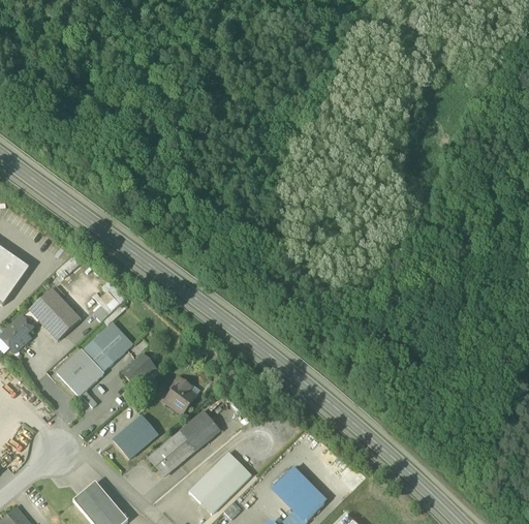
[(29,266),(0,245),(0,301),(3,303),(29,266)]
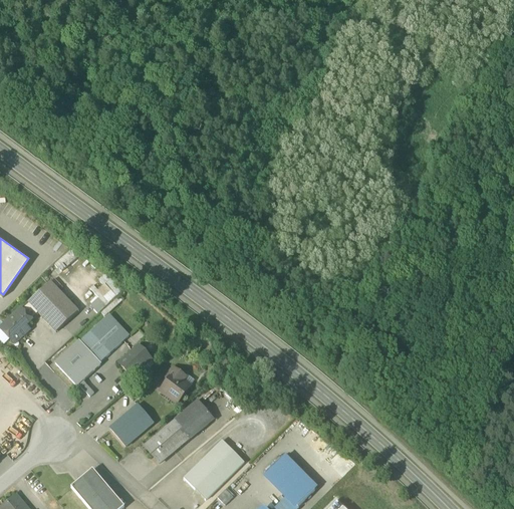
[(50,278),(28,299),(39,311),(56,329),(78,308),(50,278)]
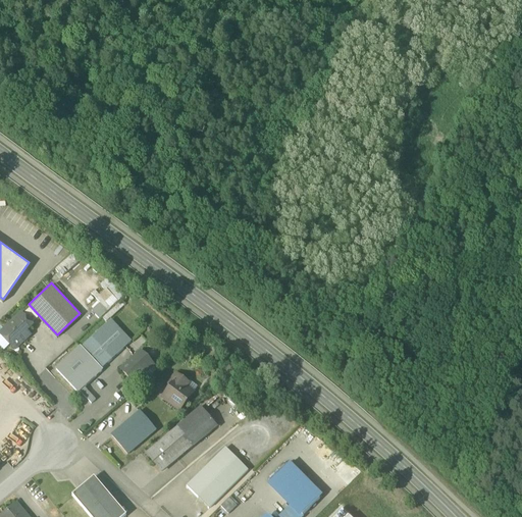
[(30,325),(40,316),(29,304),(21,311),(29,319),(27,321),(30,325)]
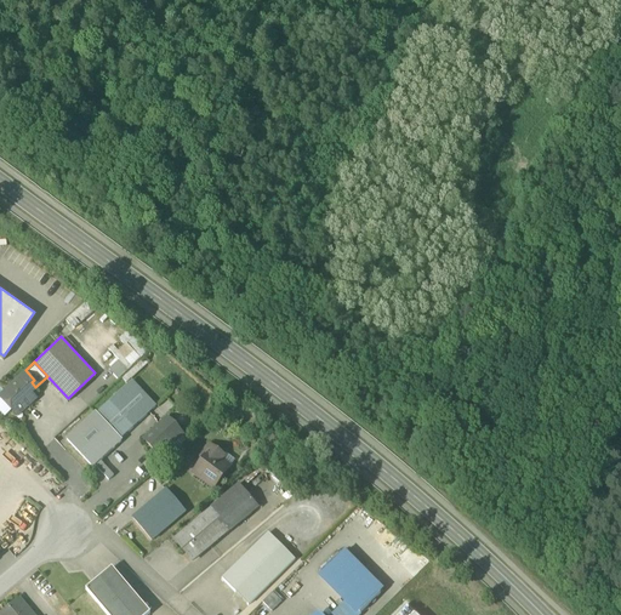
[(0,393),(15,410),(23,402),(26,404),(35,394),(32,391),(35,387),(32,382),(34,380),(26,370),(0,393)]
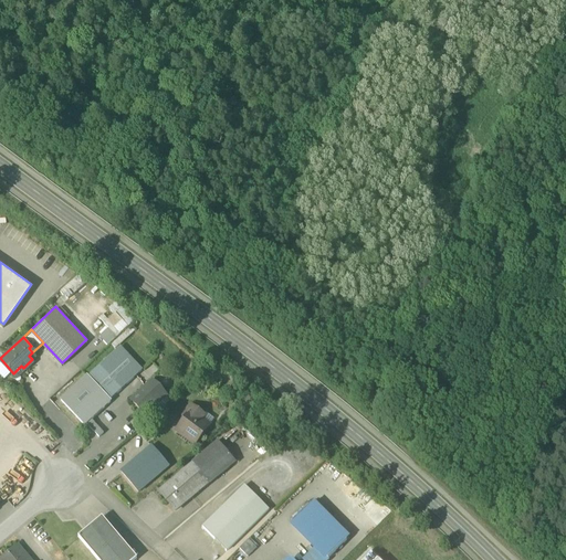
[(118,344),(87,372),(95,381),(97,379),(104,387),(102,388),(109,397),(142,368),(118,344)]
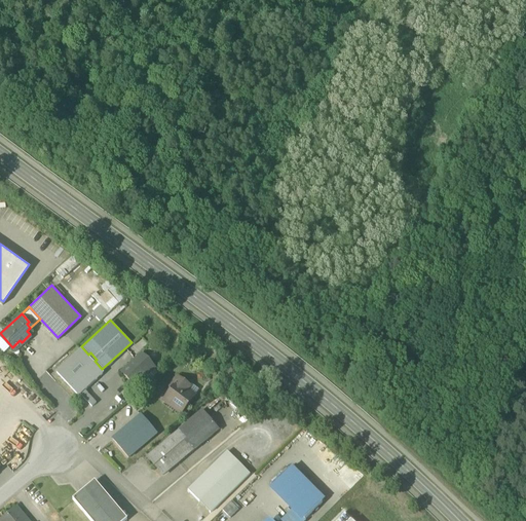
[(103,370),(102,369),(95,361),(97,360),(90,352),(88,355),(81,346),(80,346),(57,368),(79,393),(103,370)]
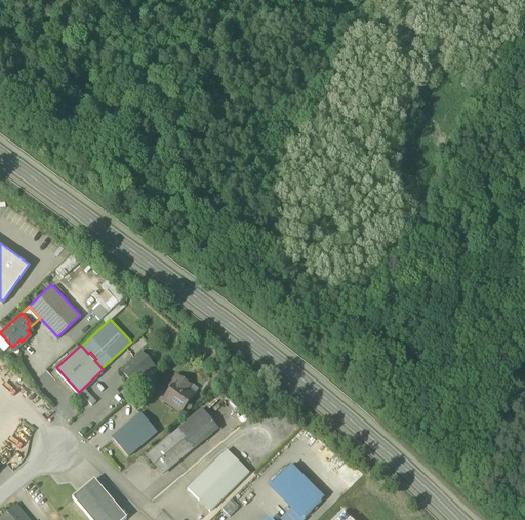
[(121,368),(134,382),(134,381),(142,374),(154,363),(142,350),(121,368)]
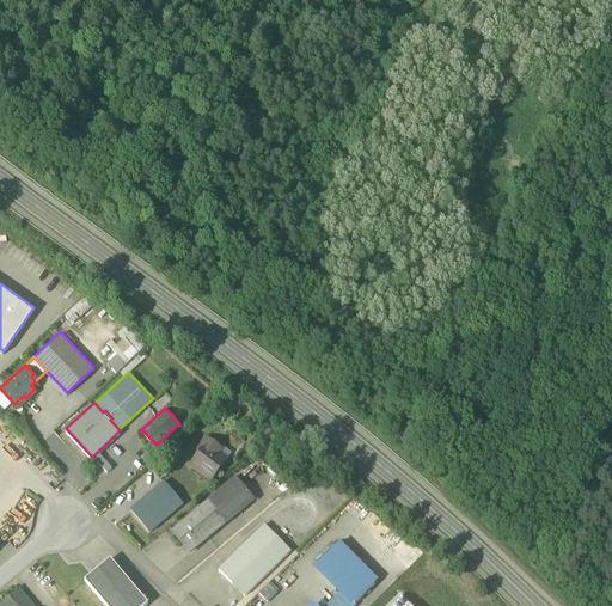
[(165,436),(170,442),(184,429),(179,423),(165,436)]
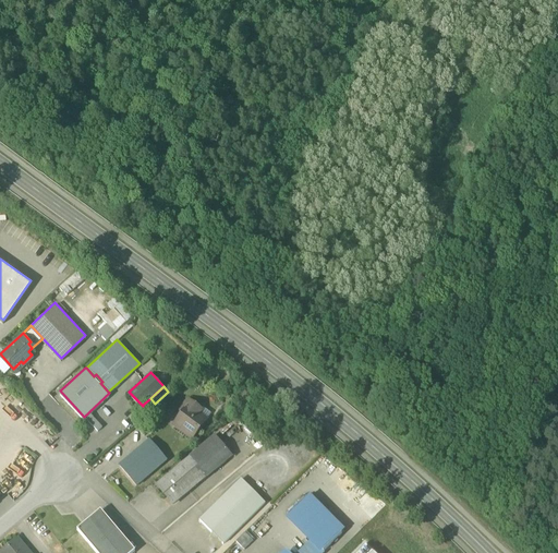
[(173,421),(192,435),(206,416),(198,410),(199,408),(199,406),(189,397),(186,398),(181,406),(181,408),(183,409),(173,421)]
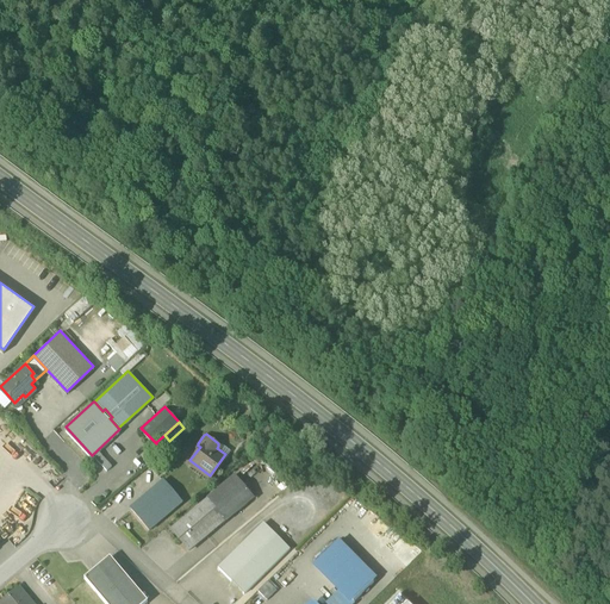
[(156,442),(162,448),(169,441),(165,435),(156,442)]
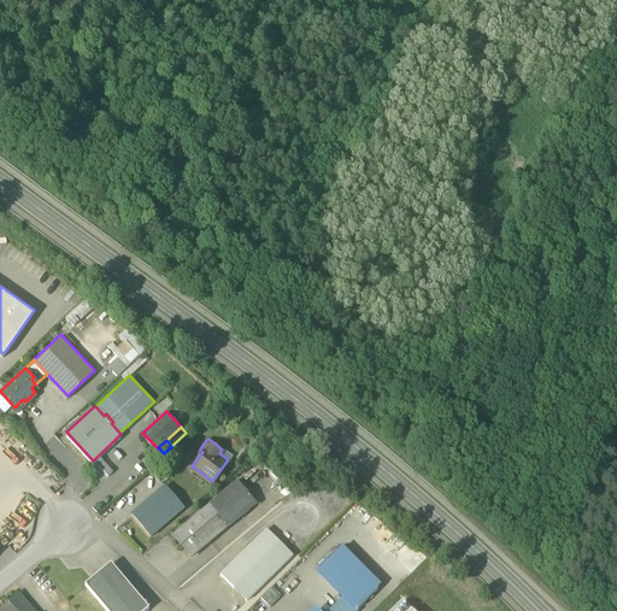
[(219,453),(228,459),(234,452),(224,446),(221,451),(219,453)]
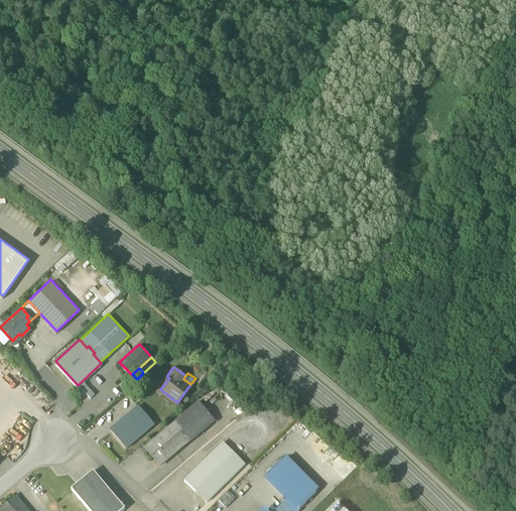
[(145,445),(159,463),(214,417),(200,400),(145,445)]
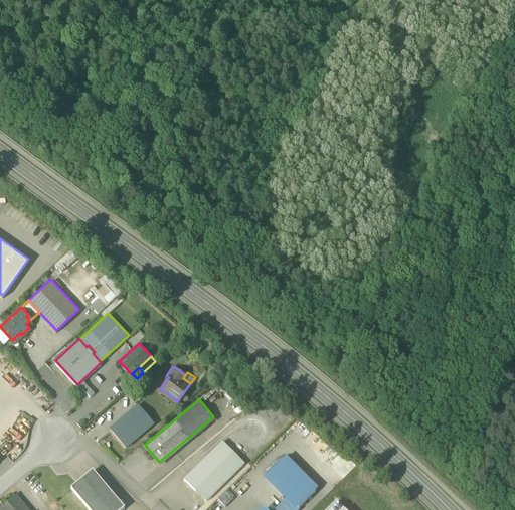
[(110,427),(126,445),(153,420),(138,402),(110,427)]
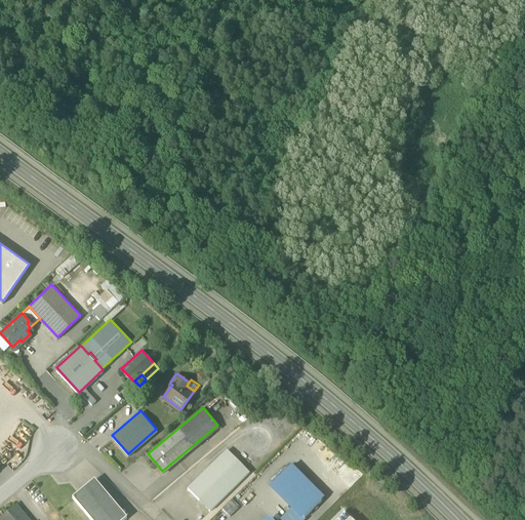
[(188,486),(210,509),(249,470),(227,447),(188,486)]
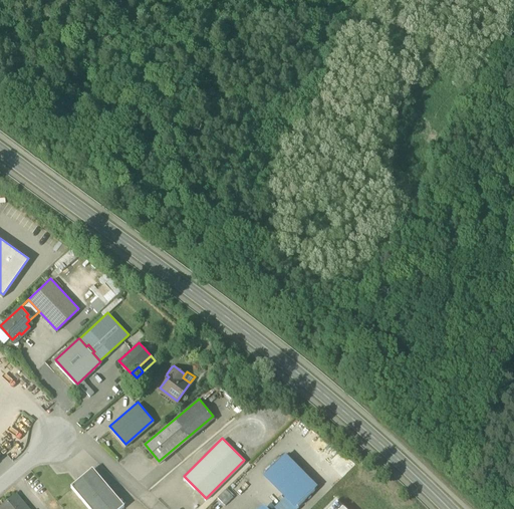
[(297,504),(314,487),(282,454),(265,471),(288,495),(297,504)]
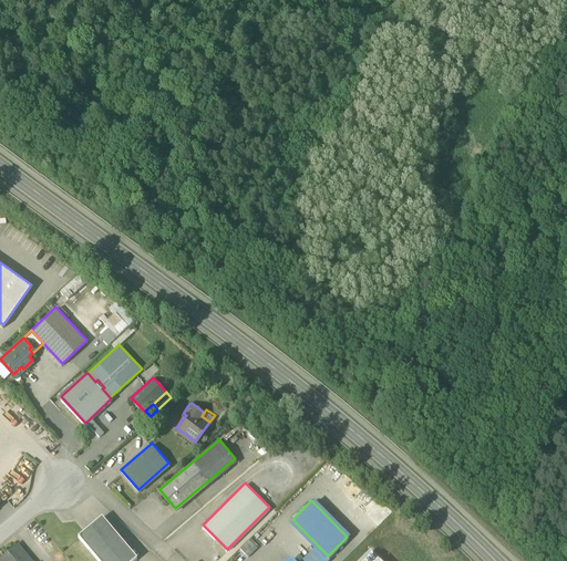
[(79,533),(101,560),(130,560),(137,556),(102,513),(79,533)]
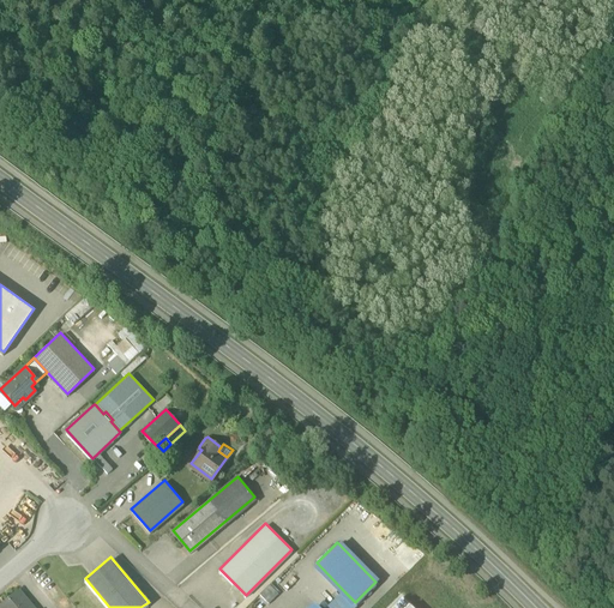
[(259,590),(269,599),(277,590),(269,581),(259,590)]
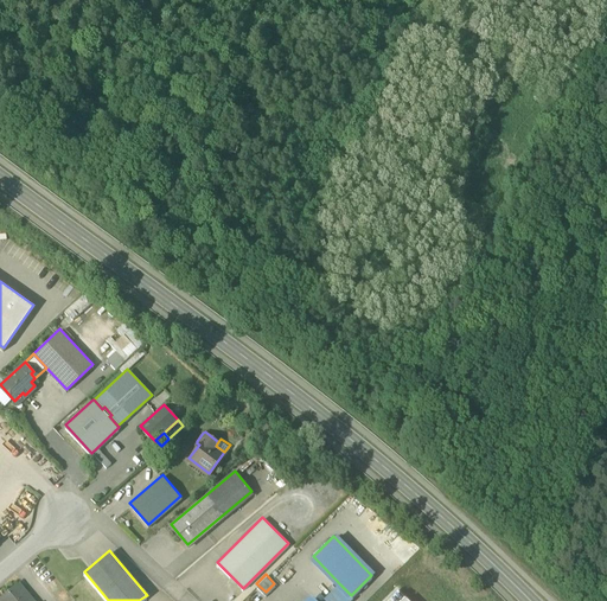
[(0,596),(0,598),(2,600),(39,600),(38,600),(34,600),(19,582),(0,596)]
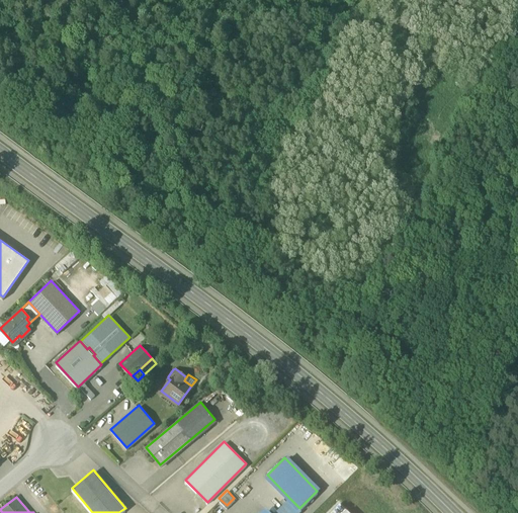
[(290,499),(275,512),(293,512),(299,508),(290,499)]
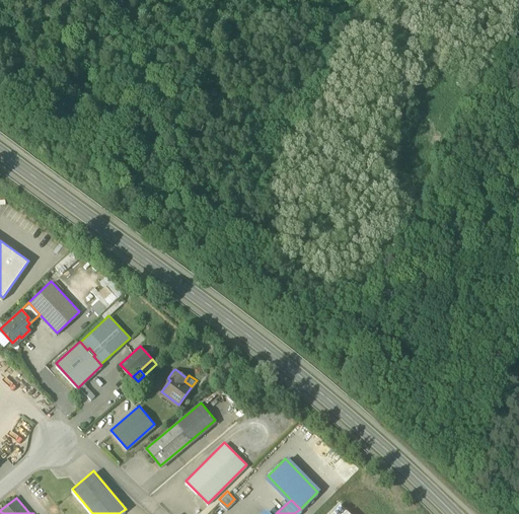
[(339,501),(325,513),(341,513),(347,508),(339,501)]
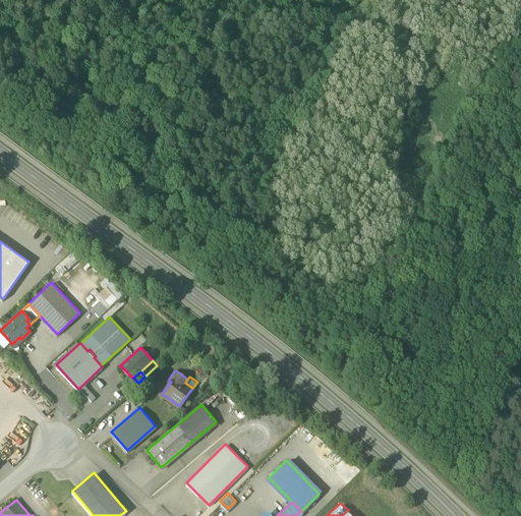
All buildings are outlined.
